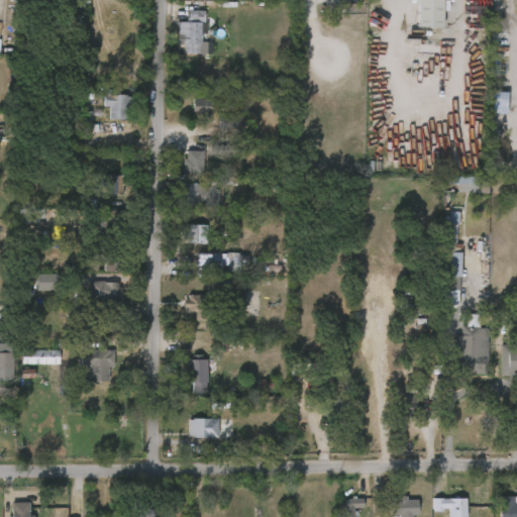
[(441,0),(441,27),(417,26),(417,0),(441,0)]
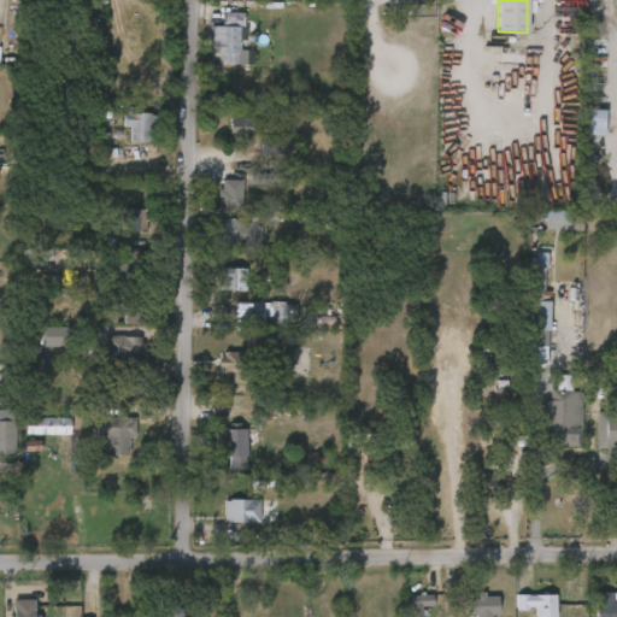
[(216,27),(223,27),(223,15),(239,15),(239,65),(216,65),(216,27)]
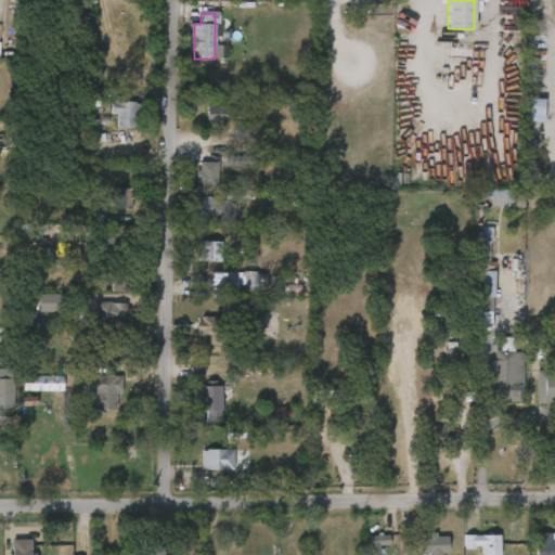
[(543,123),(544,99),(528,99),(527,123),(543,123)]
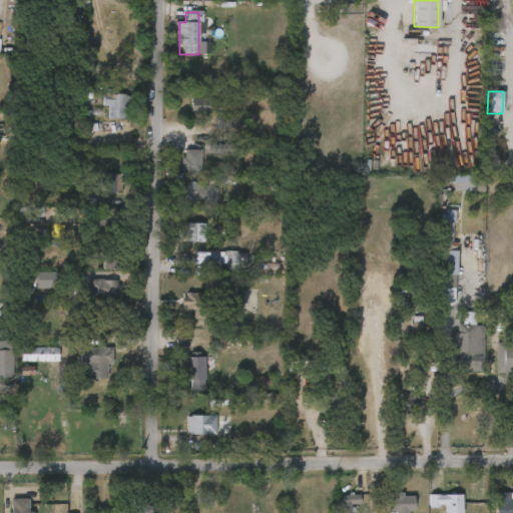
[(102,106),(102,94),(127,94),(127,119),(108,119),(108,106),(102,106)]
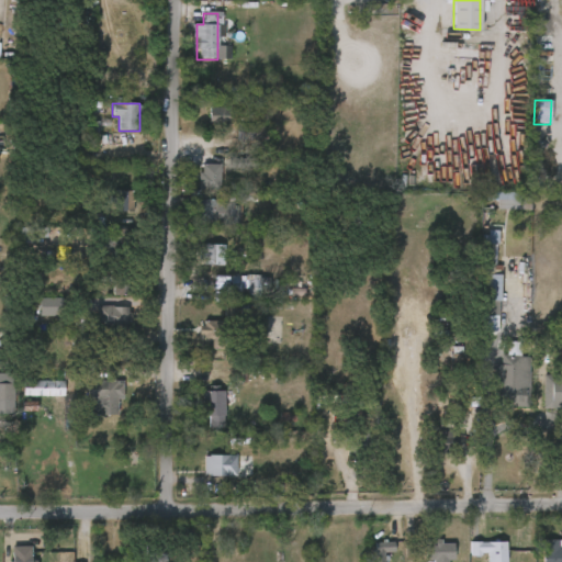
[(208,124),(208,109),(235,109),(235,124),(208,124)]
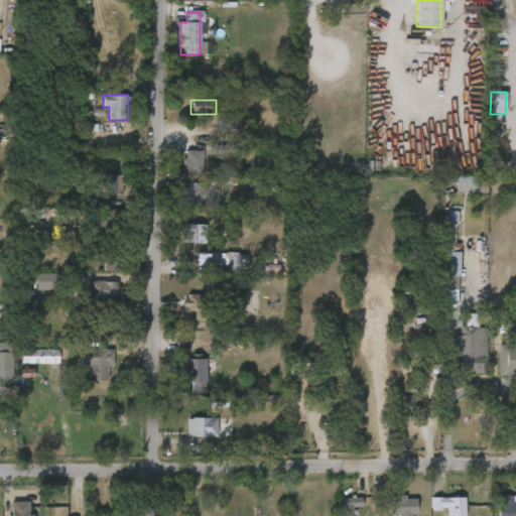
[(201,151),(201,174),(181,174),(181,151),(201,151)]
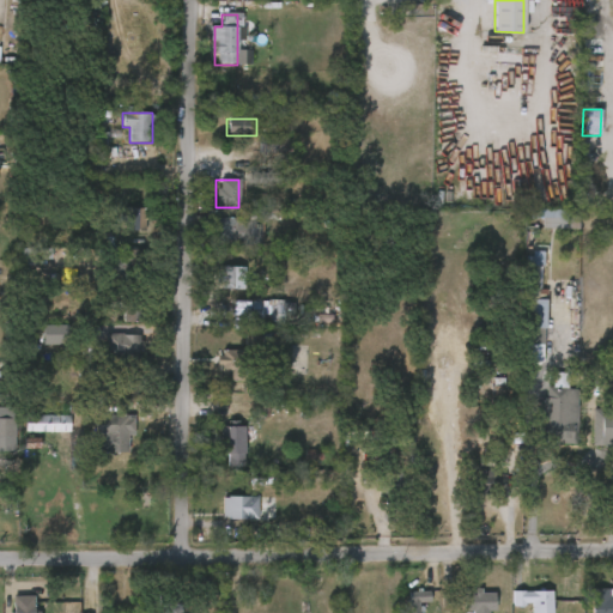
[(145,240),(123,240),(123,208),(145,208),(145,240)]
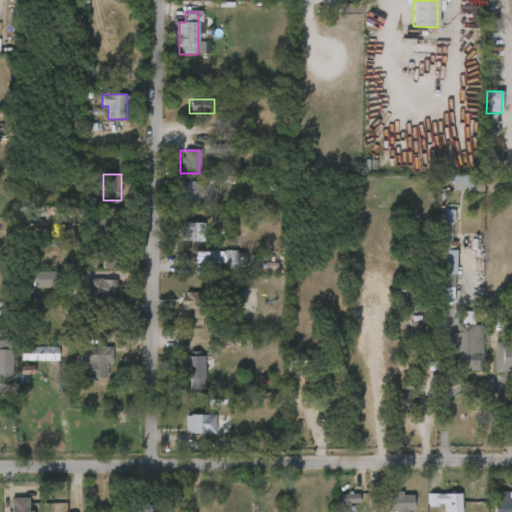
[(481,175),(481,190),(438,190),(438,175),(481,175)]
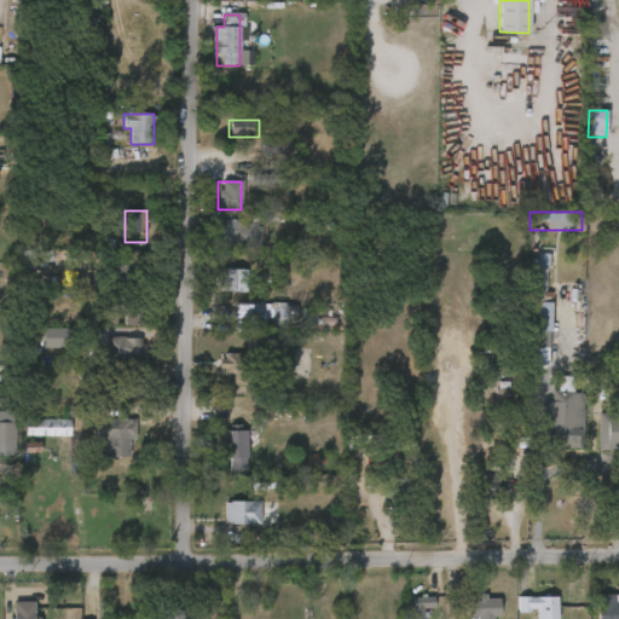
[(214,248),(214,221),(264,221),(264,248),(214,248)]
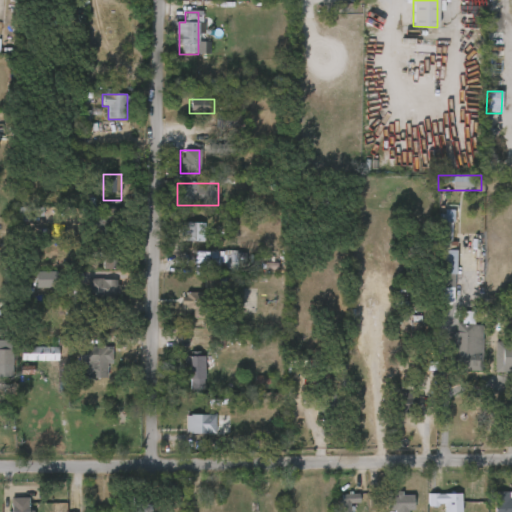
[(29,216),(42,216),(42,206),(30,206),(29,216)]
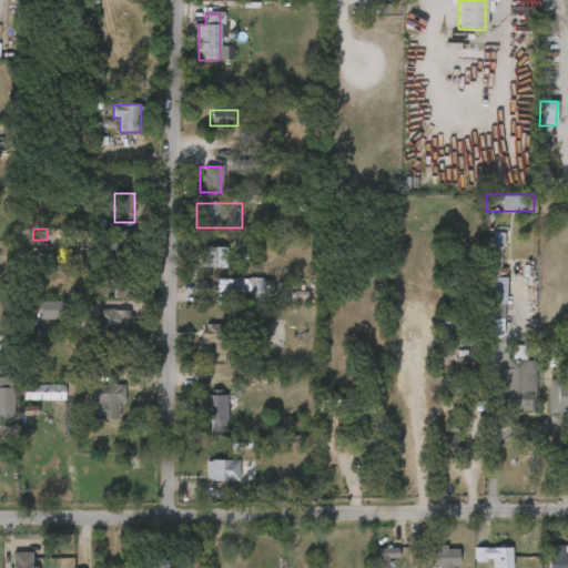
[(506,274),(505,306),(486,306),(487,237),(501,239),(500,274),(506,274)]
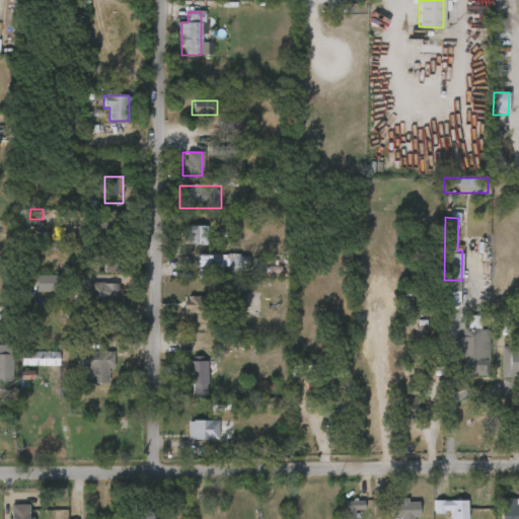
[(106,219),(122,219),(122,240),(106,240),(106,219)]
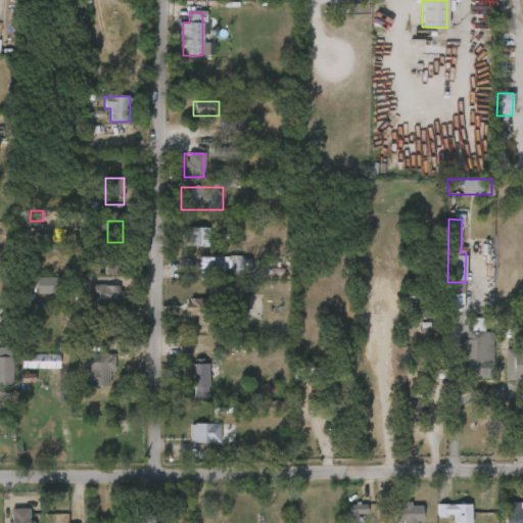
[(207,227),(207,245),(183,245),(183,227),(207,227)]
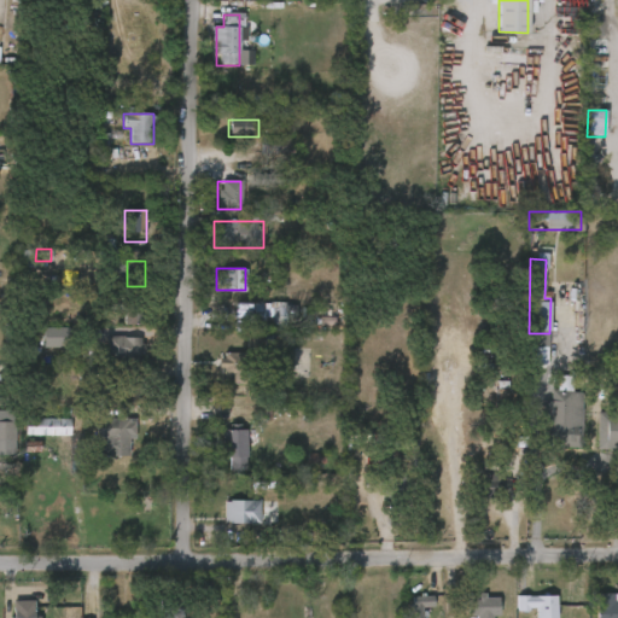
[(146,302),(146,325),(123,325),(123,302),(146,302)]
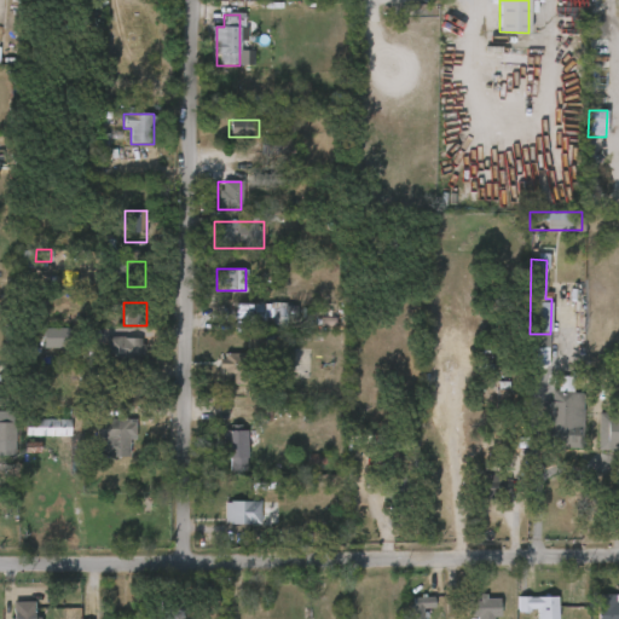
[(249,305),(285,305),(285,325),(249,325),(249,305)]
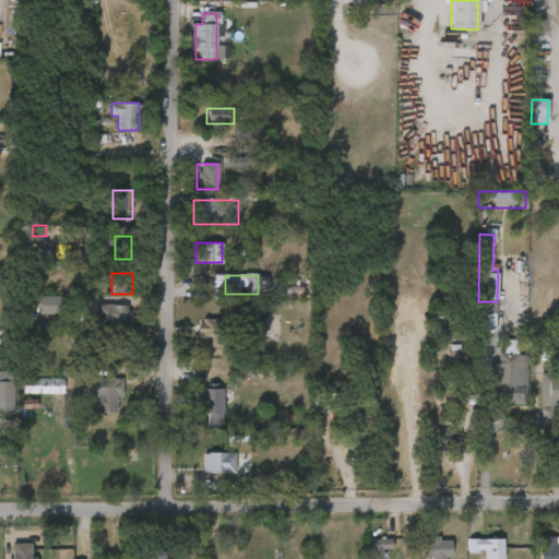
[(63,296),(38,297),(38,314),(63,314),(63,296)]
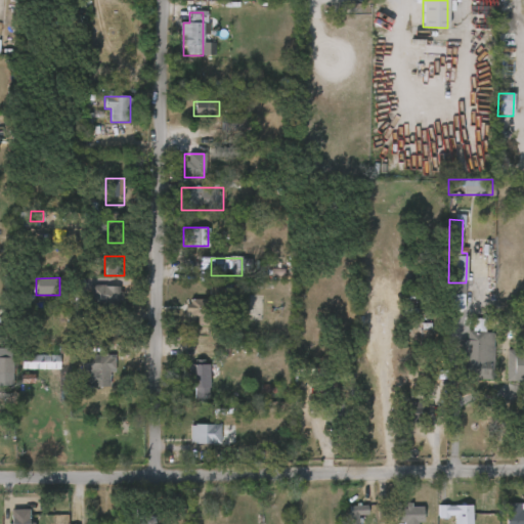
[(119,288),(117,306),(90,303),(92,285),(119,288)]
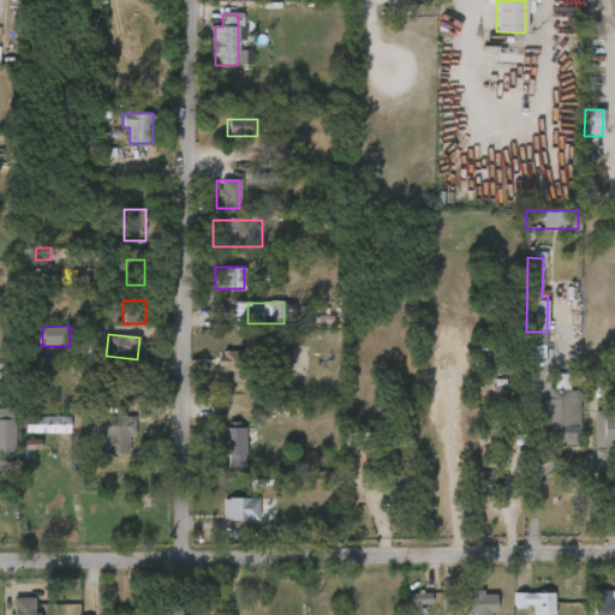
[(529,364),(529,348),(543,348),(543,364),(529,364)]
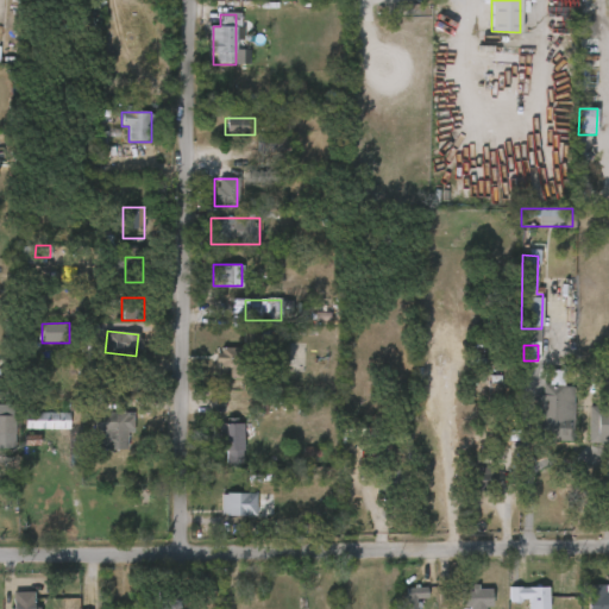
[(249,349),(249,378),(228,378),(228,369),(217,369),(217,349),(249,349)]
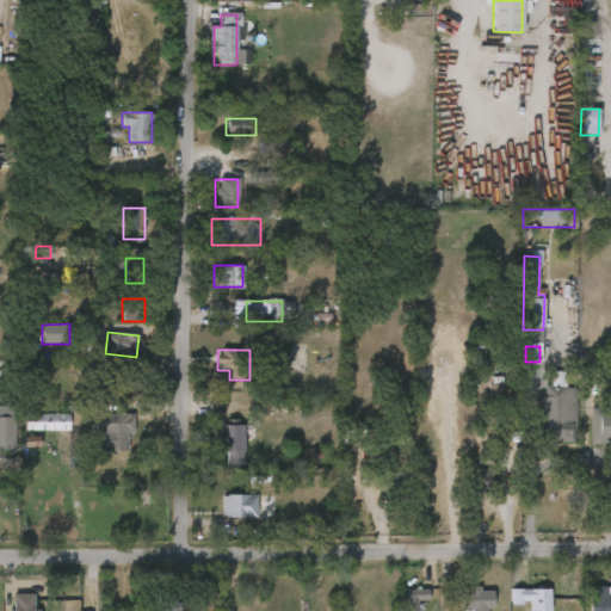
[(535,440),(536,395),(542,395),(542,386),(550,386),(551,371),(562,371),(562,387),(574,387),(573,442),(535,440)]
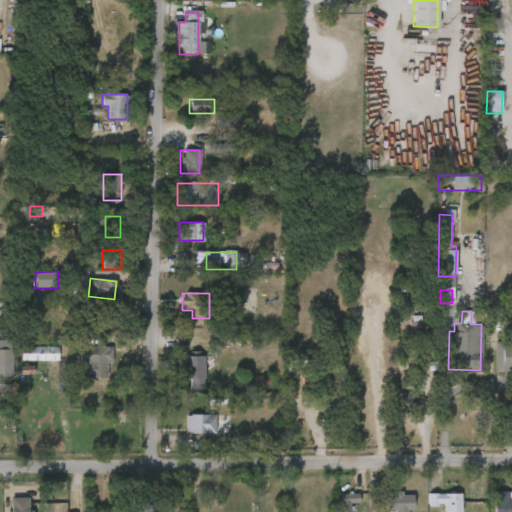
[(113,332),(93,332),(93,312),(113,312),(113,332)]
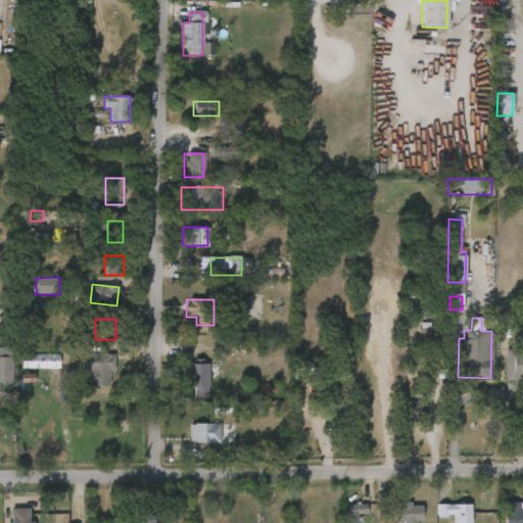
[(58,369),(20,369),(20,354),(58,354),(58,369)]
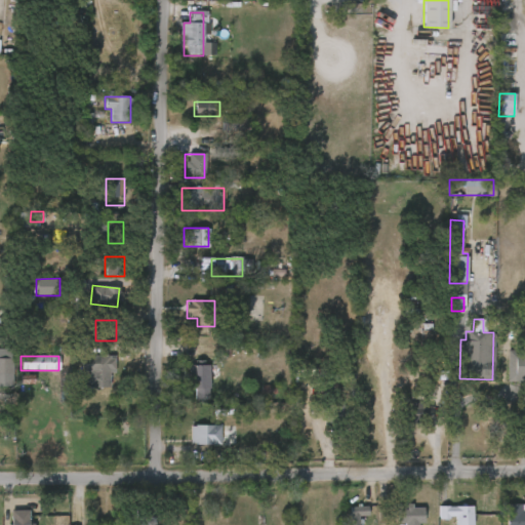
[(114,372),(109,372),(109,389),(87,389),(87,356),(114,356),(114,372)]
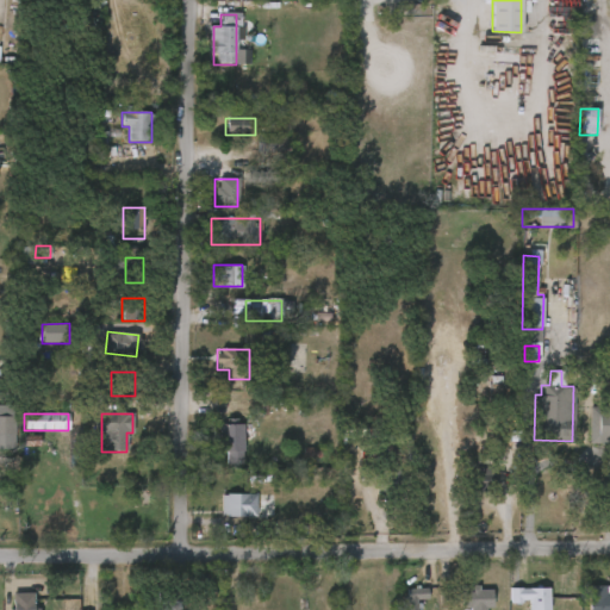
[(14,417),(0,416),(0,449),(13,450),(14,417)]
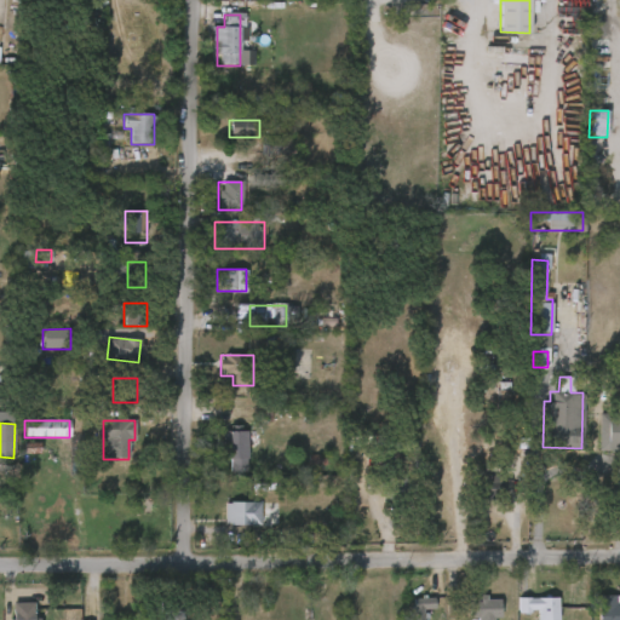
[(247,432),(247,472),(222,472),(222,432),(247,432)]
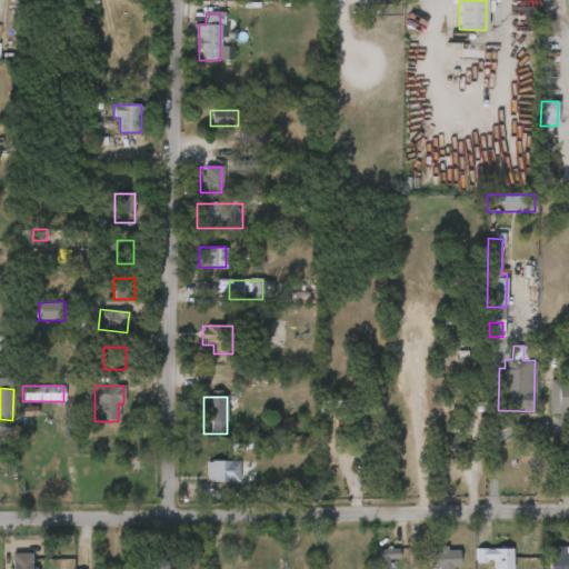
[(230,461),(230,483),(205,483),(205,461),(230,461)]
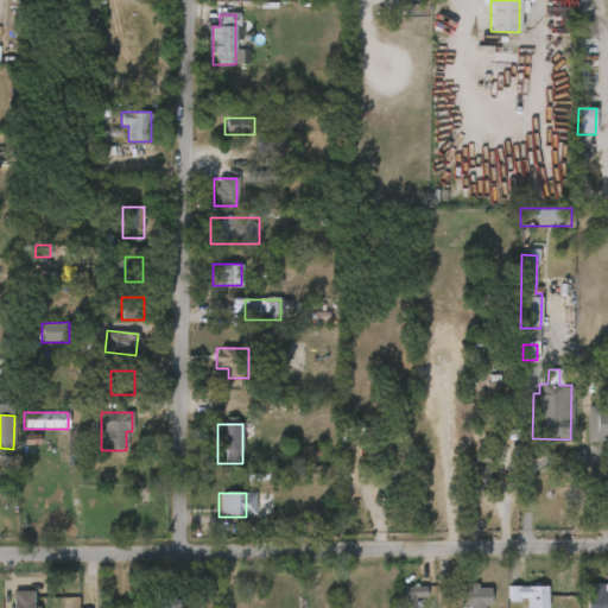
[(607,607),(584,607),(584,583),(607,583),(607,590),(607,607)]
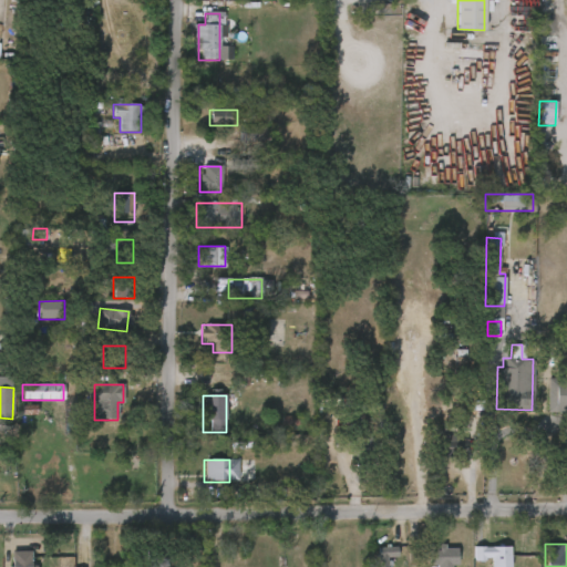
[(457,546),(457,566),(433,566),(433,546),(457,546)]
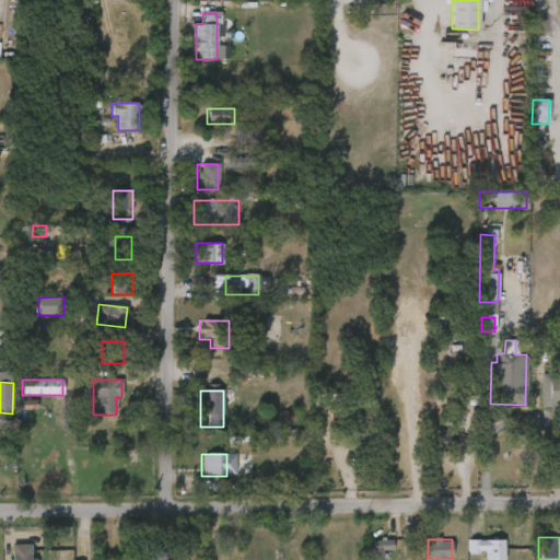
[(483,559),(483,555),(465,555),(465,539),(503,539),(503,559),(483,559)]
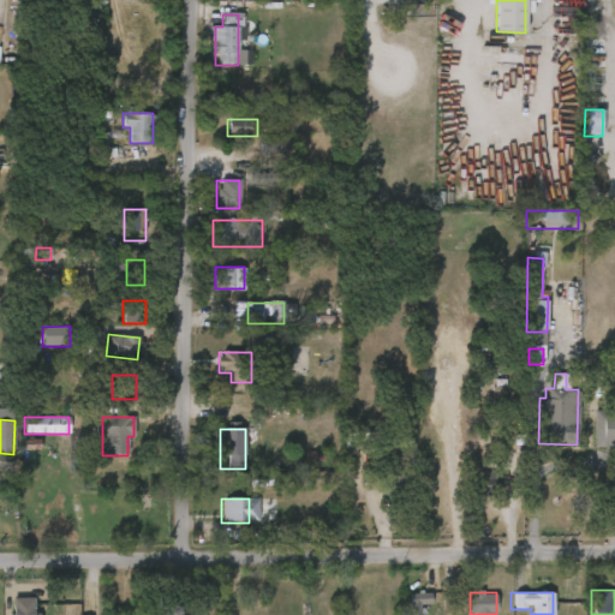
[(404,614),(404,597),(428,597),(428,614),(404,614)]
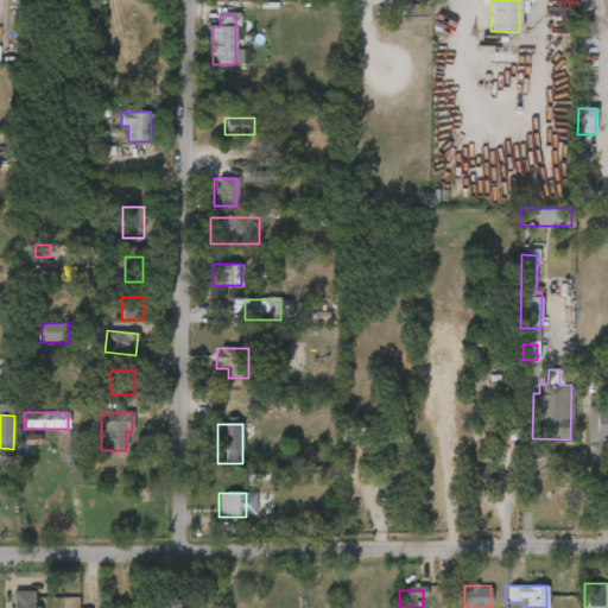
[(10,607),(10,593),(37,593),(37,607),(10,607)]
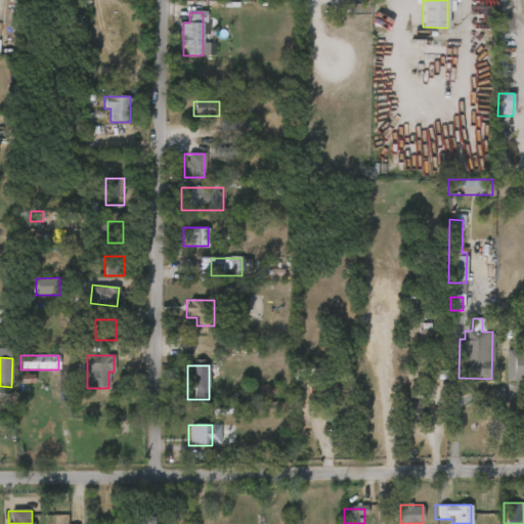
[(49,523),(49,511),(68,511),(68,523),(49,523)]
